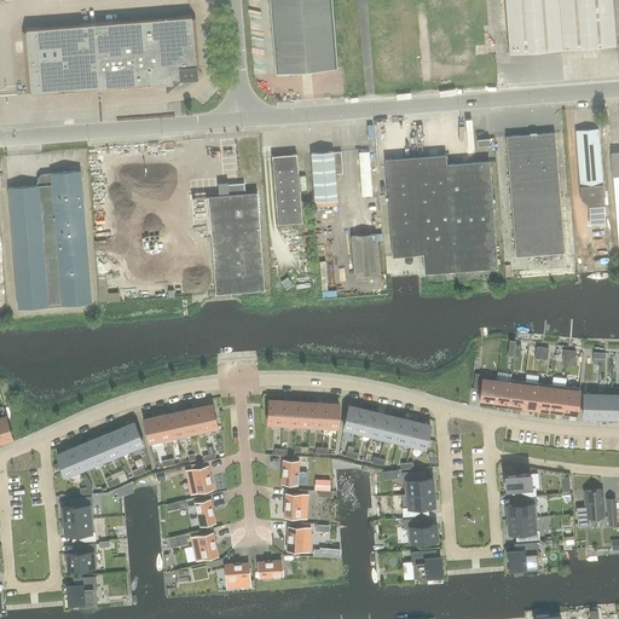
[(270,0),(273,40),(277,73),(337,68),(330,0),(270,0)]
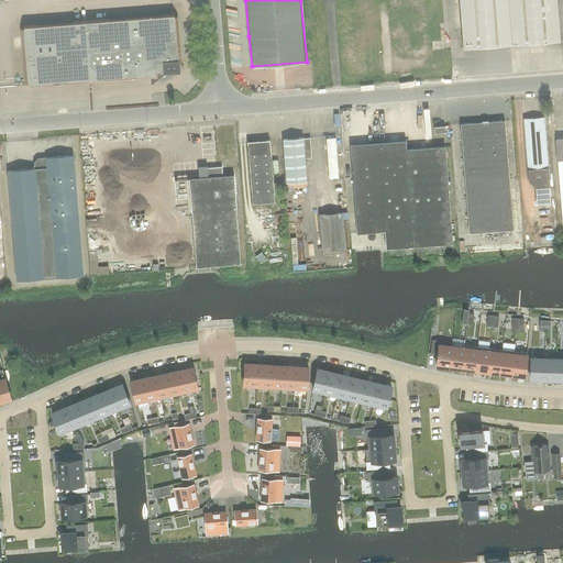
[(460,0),(464,50),(560,42),(556,0),(460,0)]
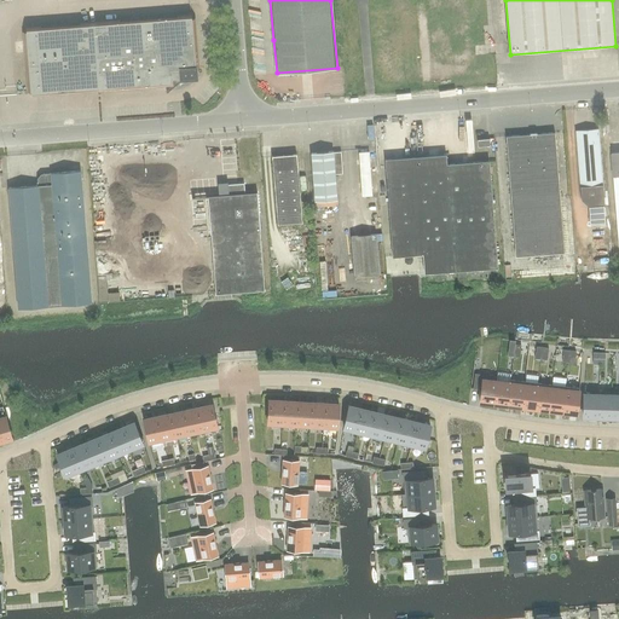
[(196,76),(191,16),(27,29),(32,94),(99,88),(99,86),(168,81),(169,90),(169,88),(181,77),(183,77),(196,76)]
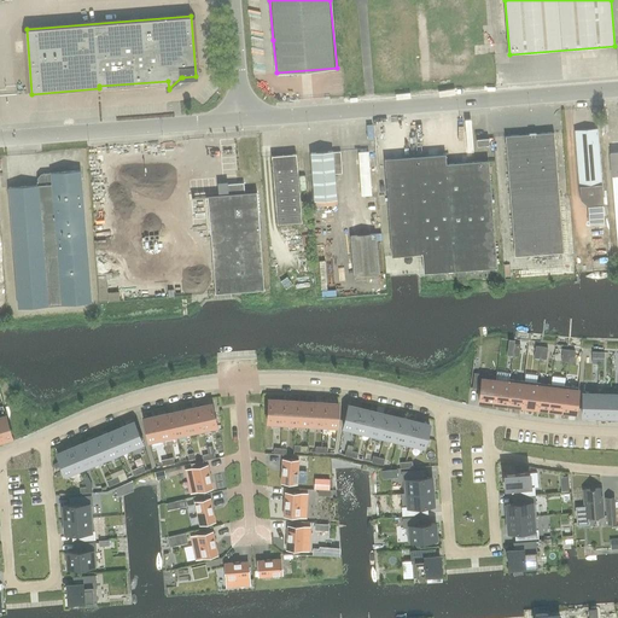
[(604,205),(598,135),(598,129),(575,130),(579,186),(581,199),(588,207),(604,205)]
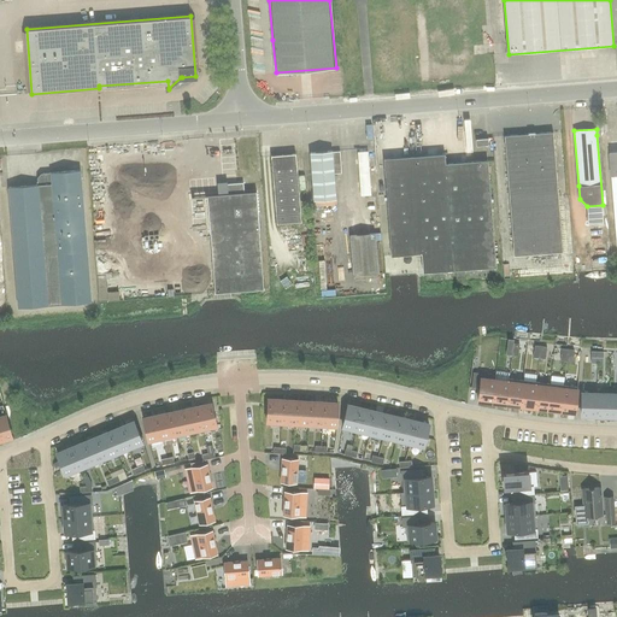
[(563,252),(553,135),(553,133),(505,136),(515,256),(563,252)]
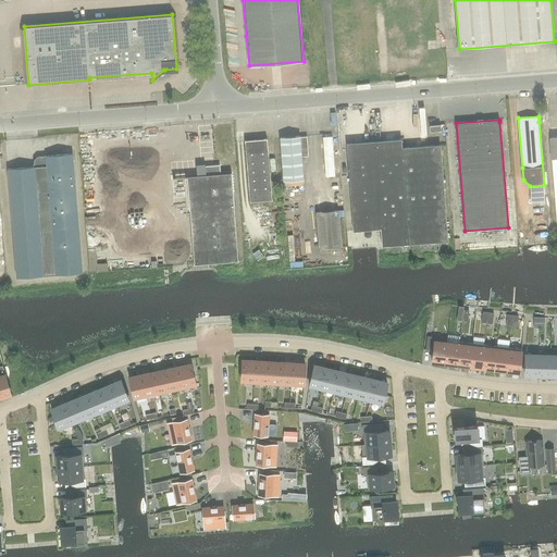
[(325,175),(335,175),(334,135),(324,135),(325,175)]
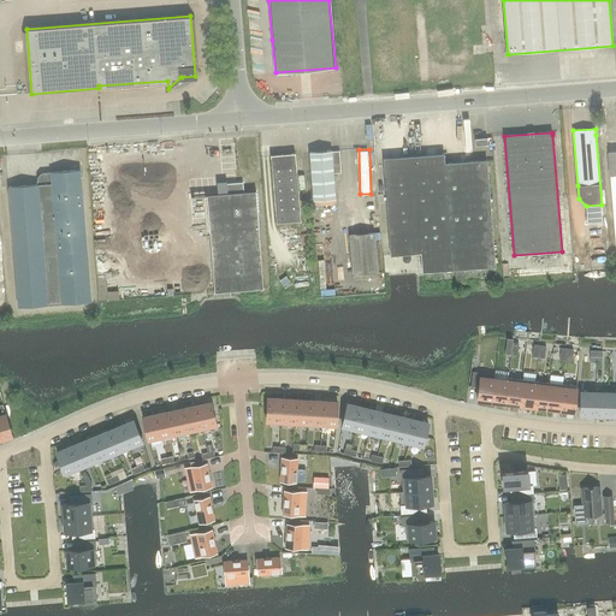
[(336,199),(333,173),(342,173),(339,152),(332,152),(332,150),(309,153),(314,201),(336,199)]
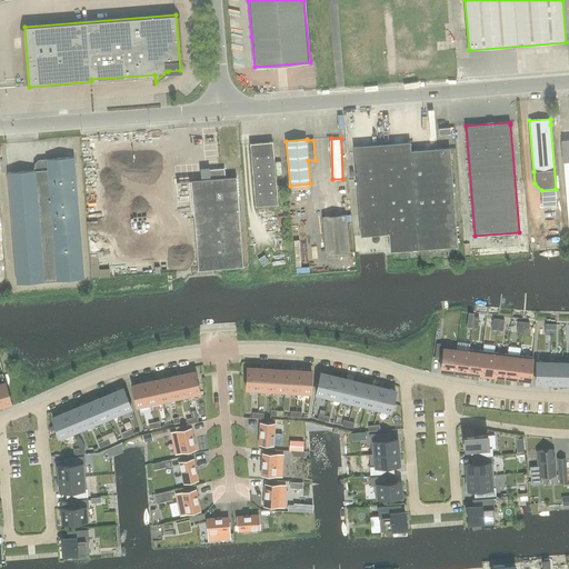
[(272,142),(250,143),(256,207),(278,205),(272,142)]
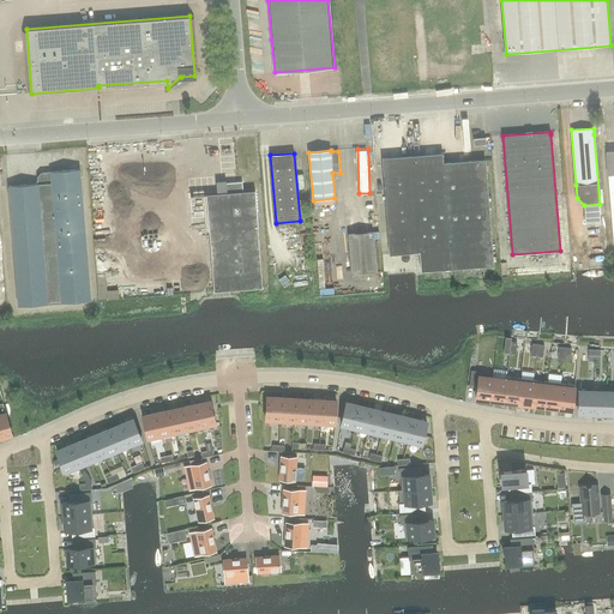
[(486,160),(444,163),(443,154),(381,158),(390,254),(420,252),(421,271),(494,266),(486,160)]
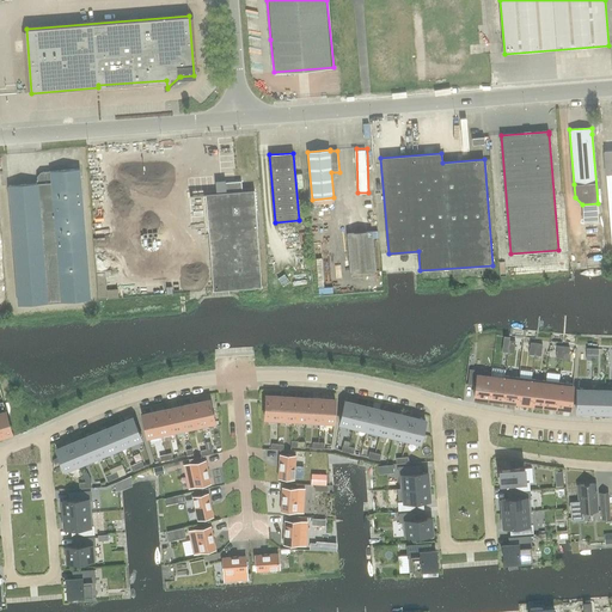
[(90,300),(80,169),(63,170),(63,171),(43,172),(43,173),(43,175),(40,178),(38,178),(37,178),(37,183),(8,185),(14,256),(18,306),(90,300)]
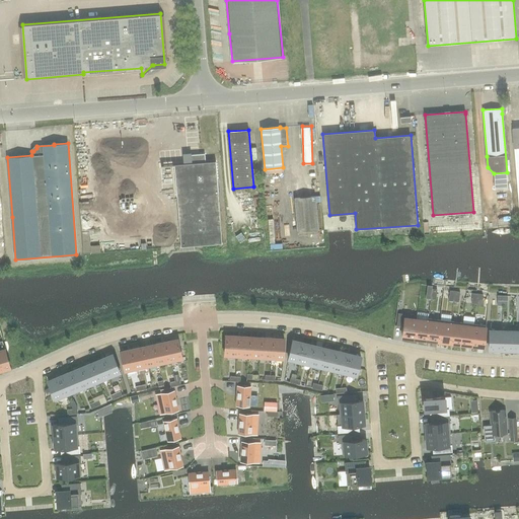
[(222,243),(215,161),(205,162),(205,154),(191,155),(191,163),(174,164),(180,246),(222,243)]
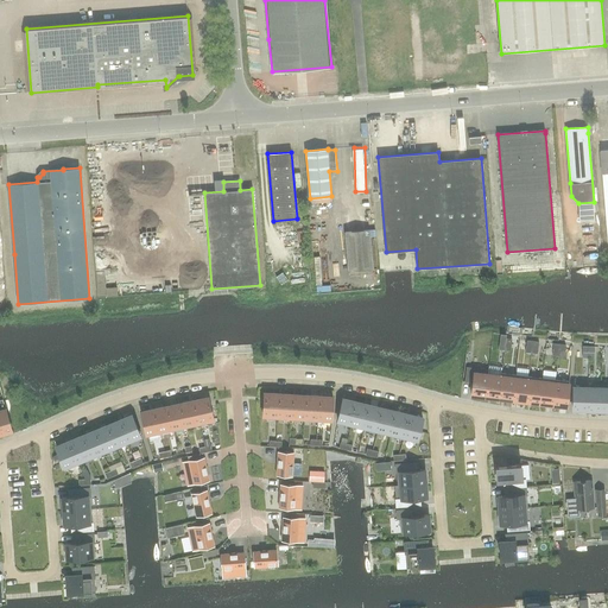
[(595,214),(594,202),(578,203),(581,216),(595,214)]
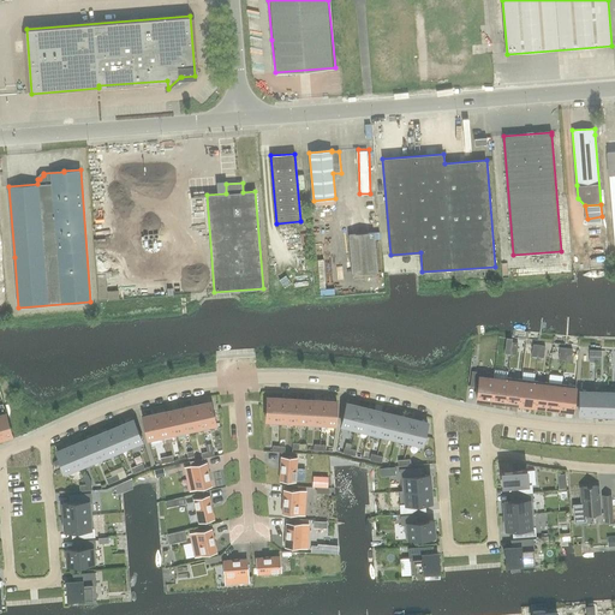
[(352,274),(377,272),(374,233),(350,234),(352,274)]
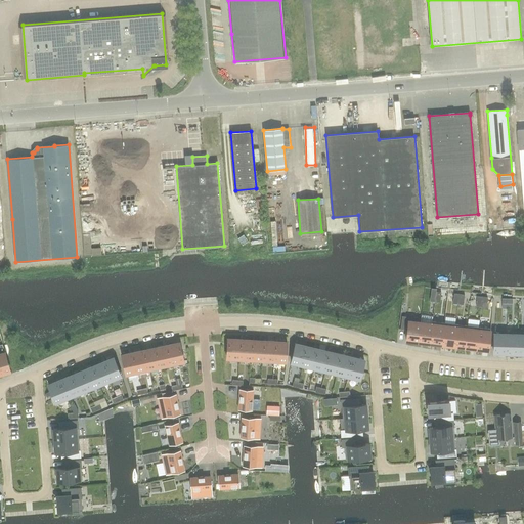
[(84,236),(85,254),(101,253),(101,247),(92,248),(91,235),(84,236)]
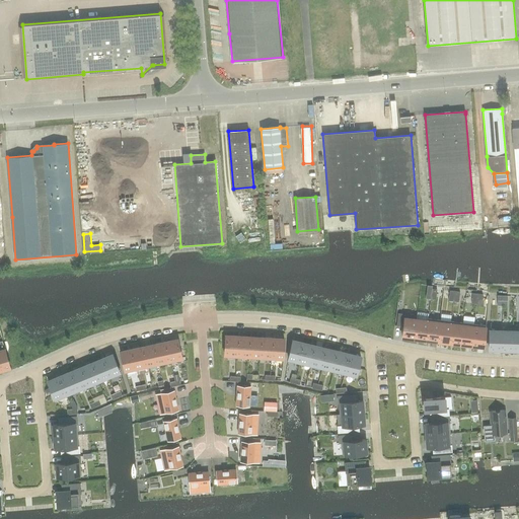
[(415,339),(417,319),(405,318),(405,314),(398,313),(397,325),(403,326),(402,337),(415,339)]
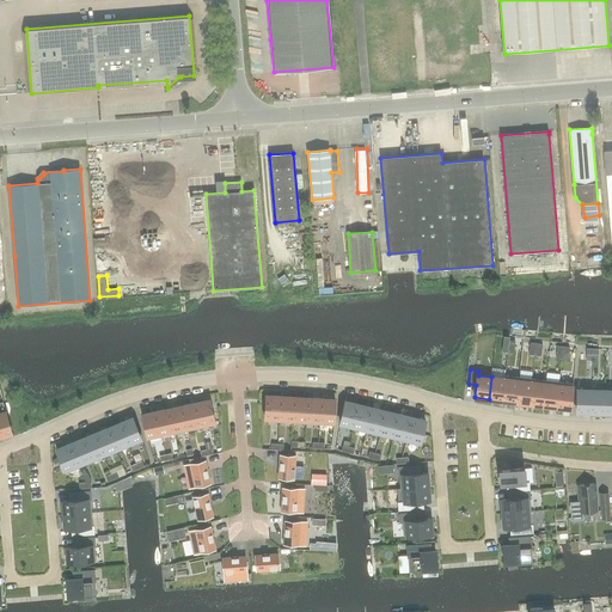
[(515,403),(519,377),(505,375),(505,378),(502,401),(515,403)]
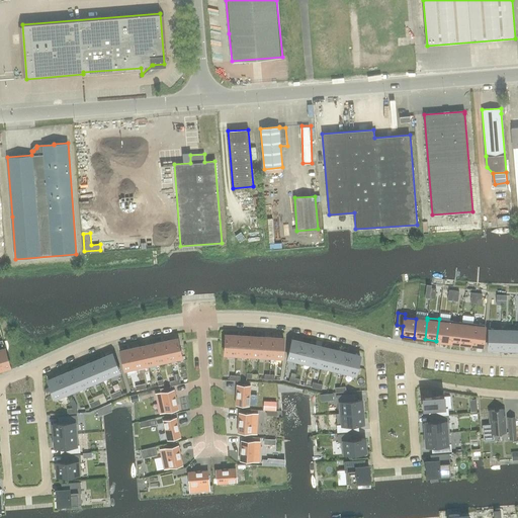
[(425,339),(427,320),(416,319),(414,338),(425,339)]
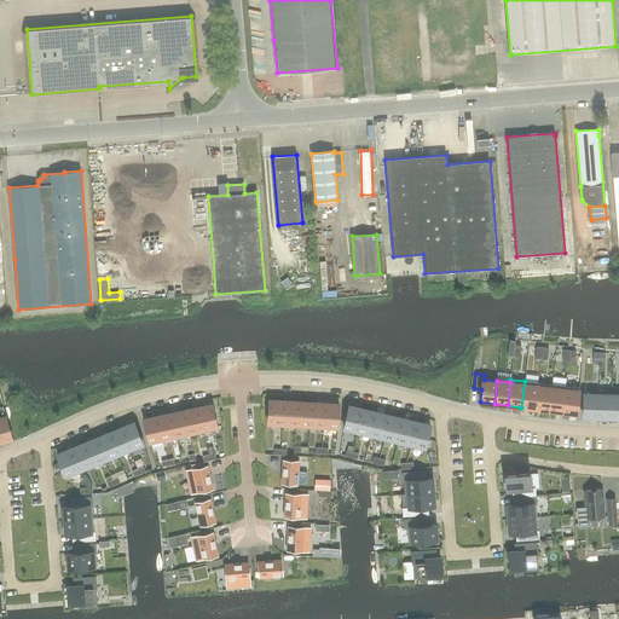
[(536,409),(538,383),(525,381),(521,408),(536,409)]
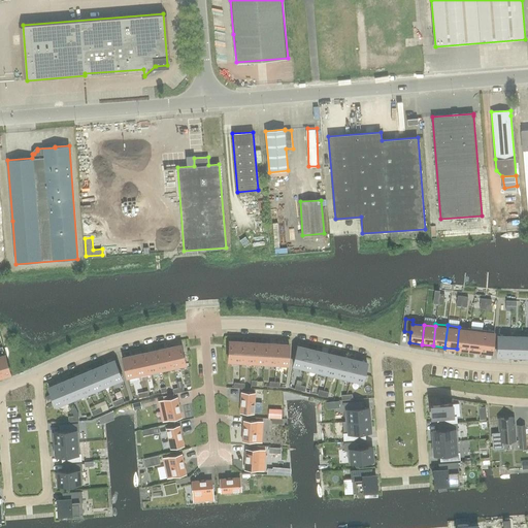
[(468,350),(471,328),(459,327),(457,349),(468,350)]
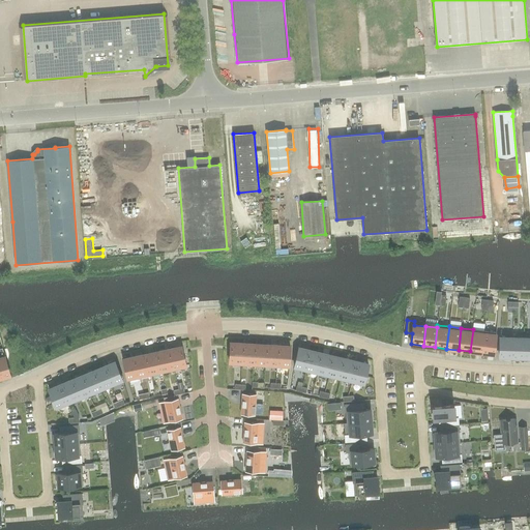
[(482,353),(484,331),(473,329),(470,351),(482,353)]
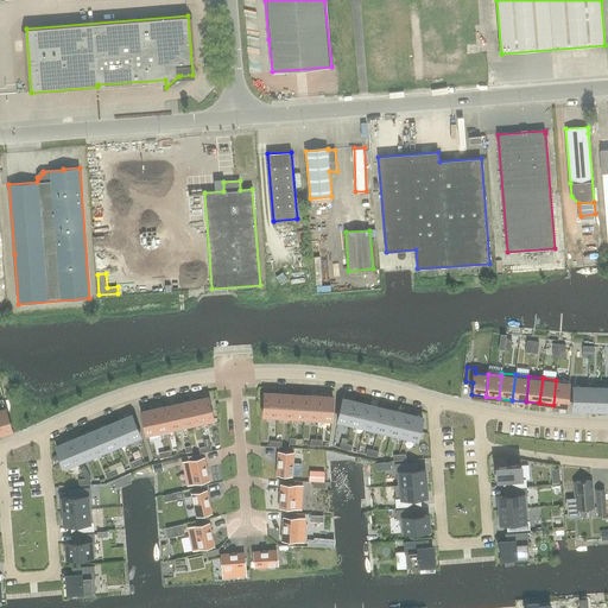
[(567,406),(570,381),(556,380),(553,405),(567,406)]
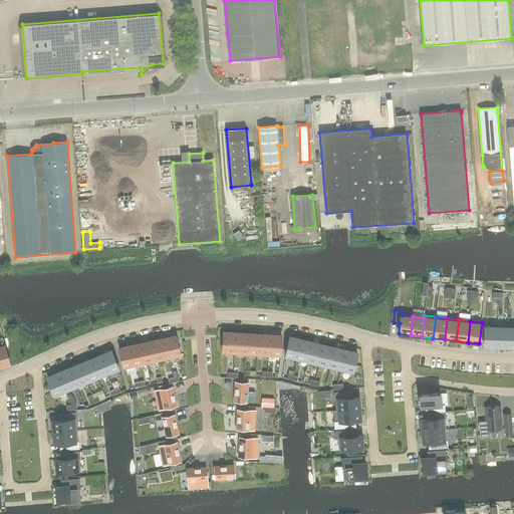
[(496,346),(497,327),(485,327),(485,346),(496,346)]
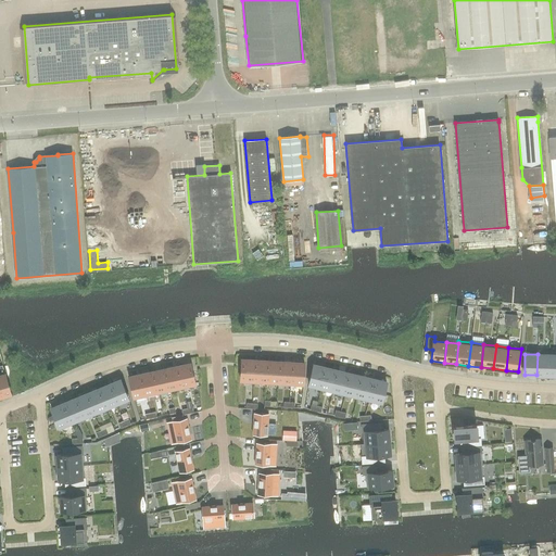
[(550,375),(551,355),(538,354),(536,375),(550,375)]
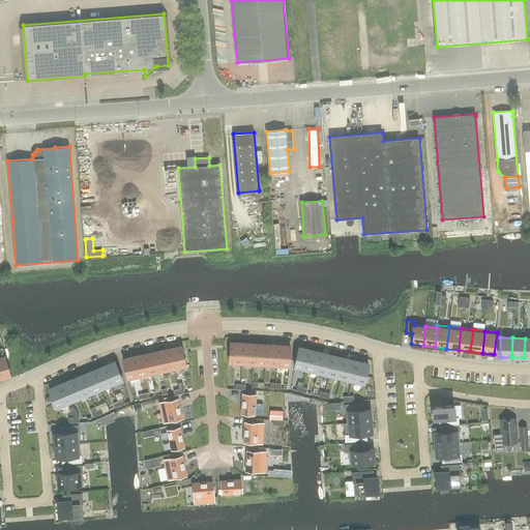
[(242,363),(243,344),(236,343),(231,343),(231,347),(230,362),(242,363)]
